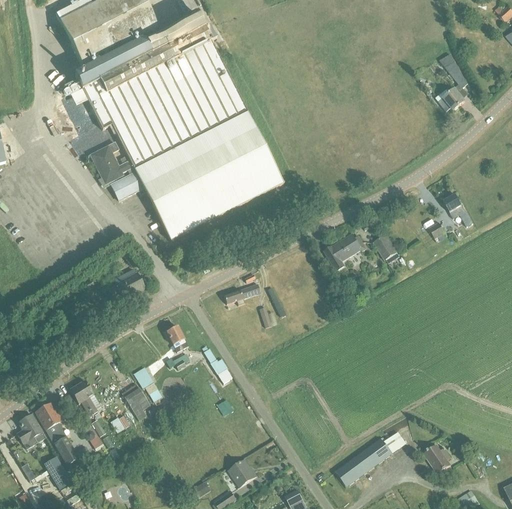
[(162,30),(147,0),(100,0),(63,19),(87,68),(75,74),(102,128),(111,123),(129,159),(119,165),(112,151),(118,148),(115,141),(90,153),(105,183),(114,179),(115,181),(111,183),(119,199),(138,189),(140,193),(145,190),(170,239),(283,182),(211,39),(216,37),(209,23),(204,26),(197,12),(162,30)]
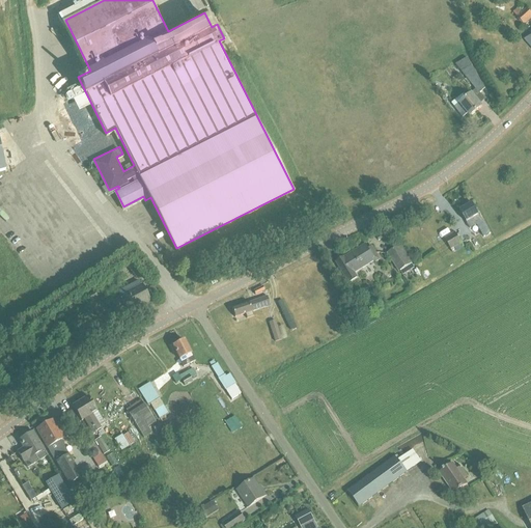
[(511,9),(523,22),(530,15),(530,11),(526,6),(521,10),(516,5),(511,9)]
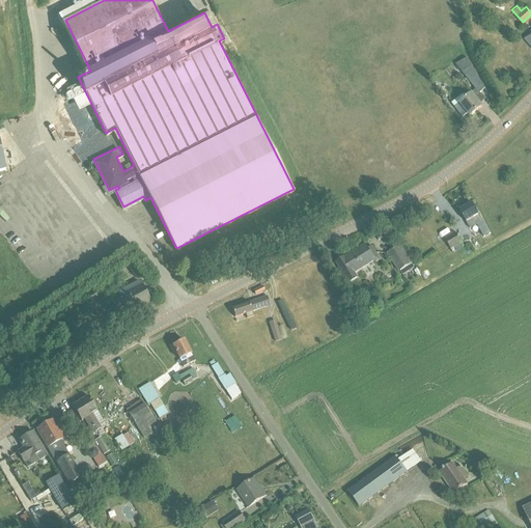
[(462,68),(476,87),(454,105),(463,114),(468,110),(470,113),(481,104),(479,101),(484,96),(479,90),(484,87),(466,56),(455,62),(449,67),(455,74),(462,68)]
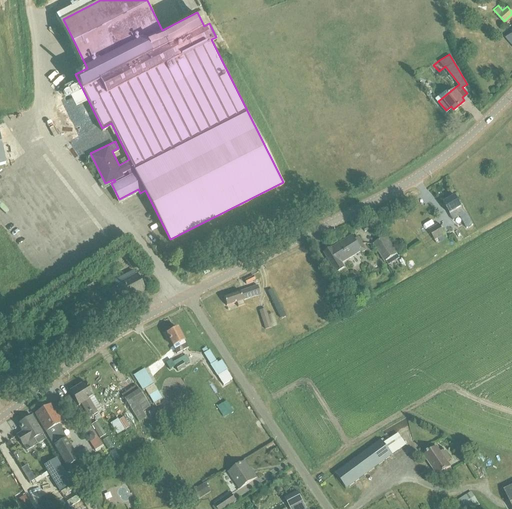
[(1,173),(0,173),(0,188),(8,184),(1,173)]
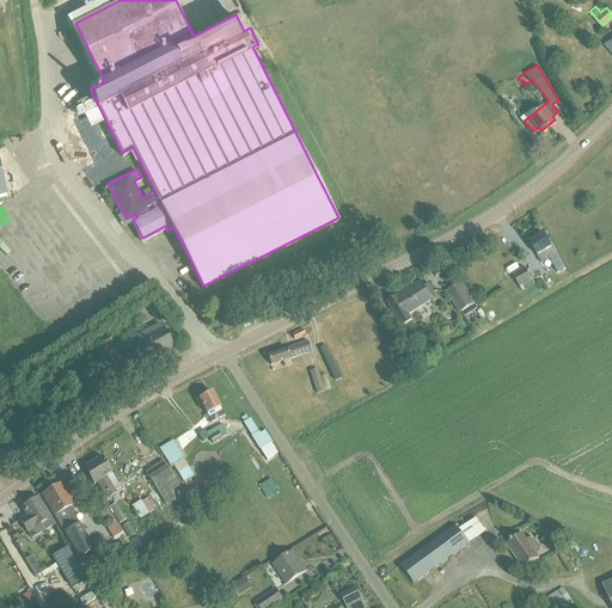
[(544,229),(530,239),(543,258),(550,255),(561,272),(569,268),(557,249),(556,249),(544,229)]
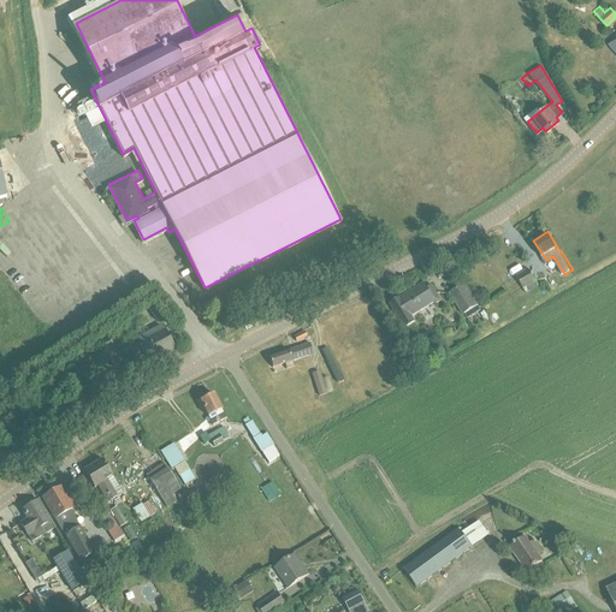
[(517,272),(528,266),(525,260),(514,266),(517,272)]
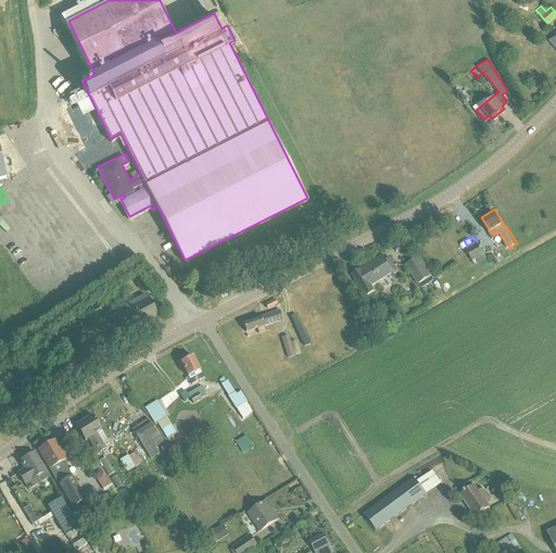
[(475,262),(484,255),(482,252),(483,252),(477,241),(466,248),(475,262)]
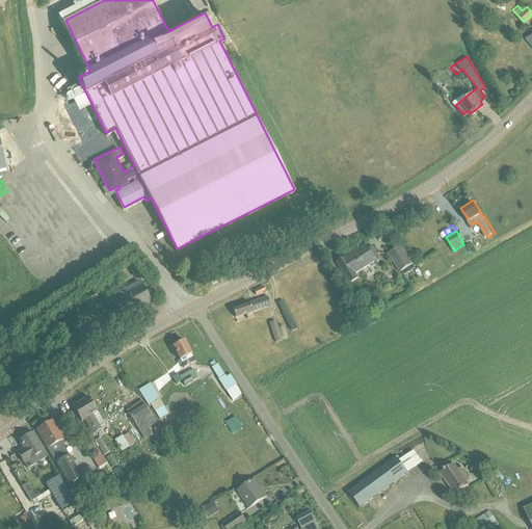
[(345,255),(337,260),(349,281),(357,275),(354,271),(375,259),(376,260),(380,257),(373,245),(369,247),(366,242),(345,255)]
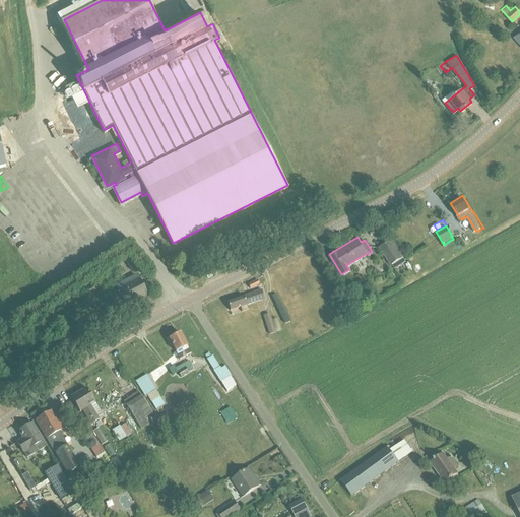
[(392,238),(379,245),(391,264),(403,256),(392,238)]
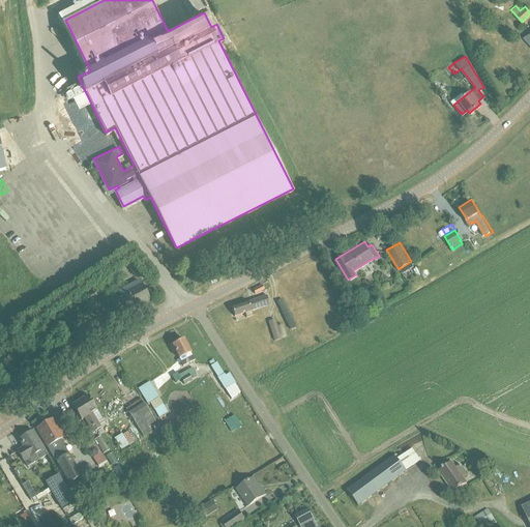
[(127,264),(137,276),(145,270),(135,258),(127,264)]
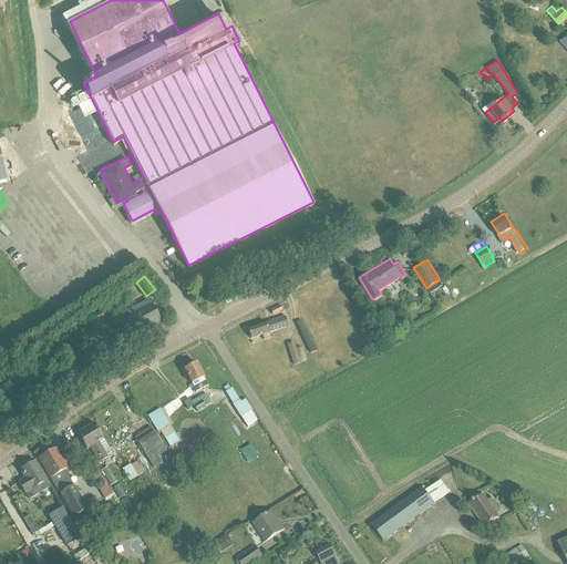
[(125,326),(132,324),(136,330),(160,318),(151,301),(127,314),(127,315),(122,318),(121,320),(123,326),(125,326)]
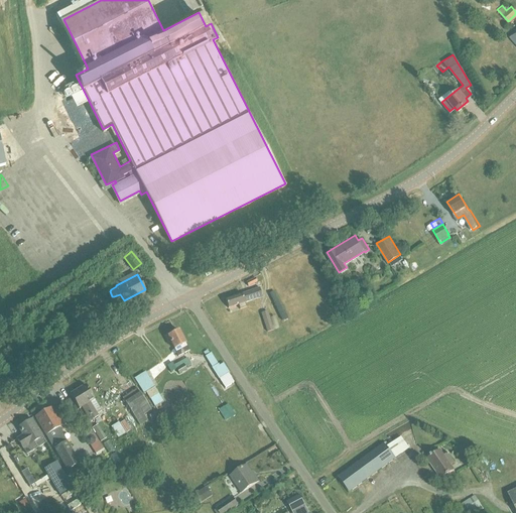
[(246,279),(248,282),(256,278),(254,274),(246,279)]
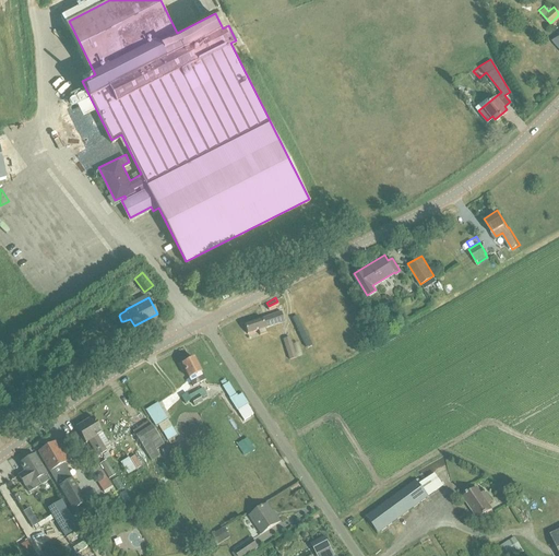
[(266,323),(284,317),(281,308),(262,315),(262,314),(244,320),(247,330),(259,326),(261,331),(268,329),(266,323)]
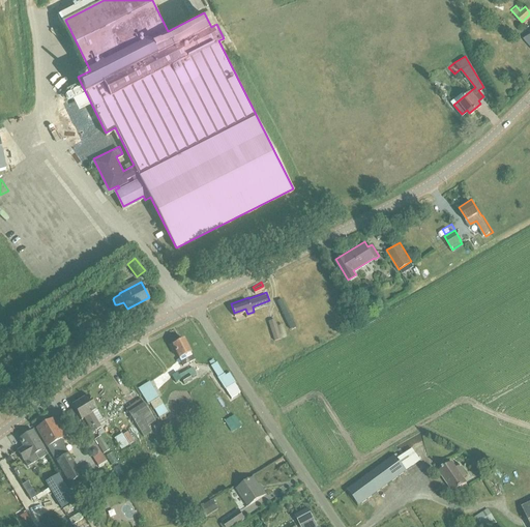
[(275,299),(290,327),(295,325),(282,296),(275,299)]
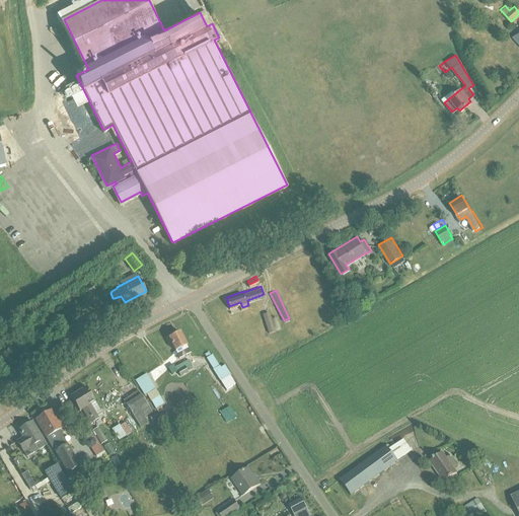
[(268,311),(261,313),(267,333),(274,330),(268,311)]
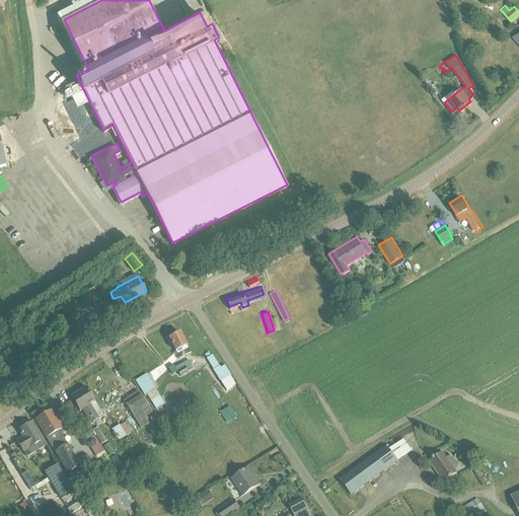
[(168,336),(178,356),(191,350),(179,329),(168,336)]
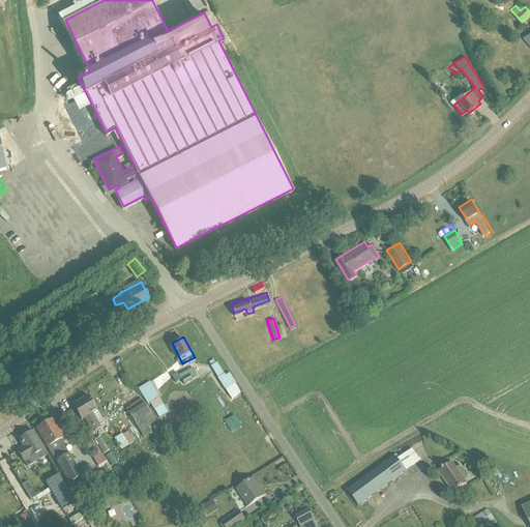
[(211,363),(217,374),(232,397),(242,390),(230,371),(225,374),(216,360),(211,363)]
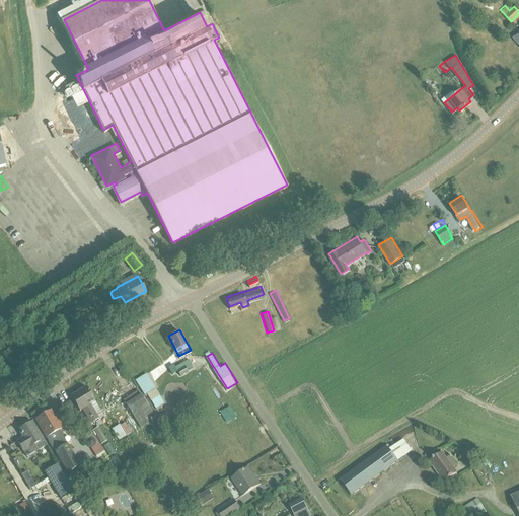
[(193,365),(189,358),(175,366),(174,363),(168,366),(172,372),(177,369),(180,374),(189,370),(187,368),(193,365)]
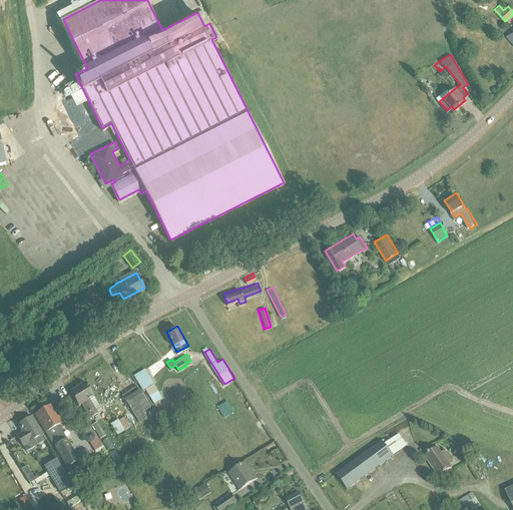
[(134,374),(152,403),(162,397),(145,368),(134,374)]
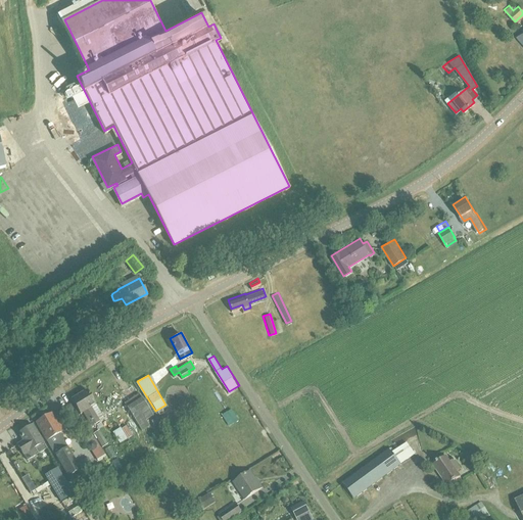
[(81,412),(84,410),(91,423),(99,418),(96,413),(100,410),(87,387),(72,396),(81,412)]
